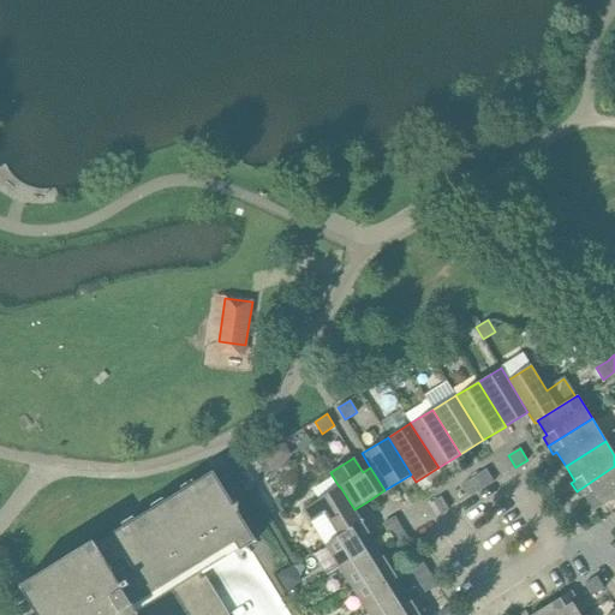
[(614,466),(577,491),(581,499),(585,496),(593,512),(614,497),(614,466)]
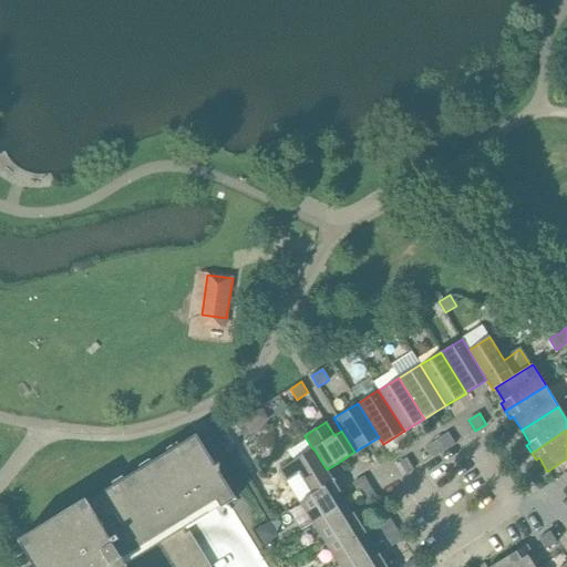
[(437,439),(444,450),(455,443),(449,432),(437,439)]
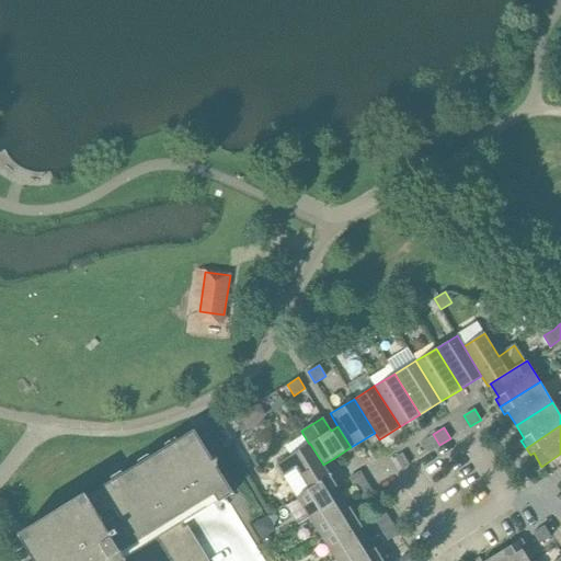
[(118,560),(124,558),(121,551),(215,494),(220,502),(235,493),(218,468),(218,458),(213,460),(194,431),(175,442),(182,451),(173,457),(167,447),(149,458),(156,468),(146,474),(139,464),(122,474),(128,485),(119,491),(113,480),(95,491),(101,502),(92,507),(86,496),(63,512),(67,519),(50,529),(45,522),(31,530),(36,540),(29,545),(31,549),(27,551),(34,560),(118,560)]
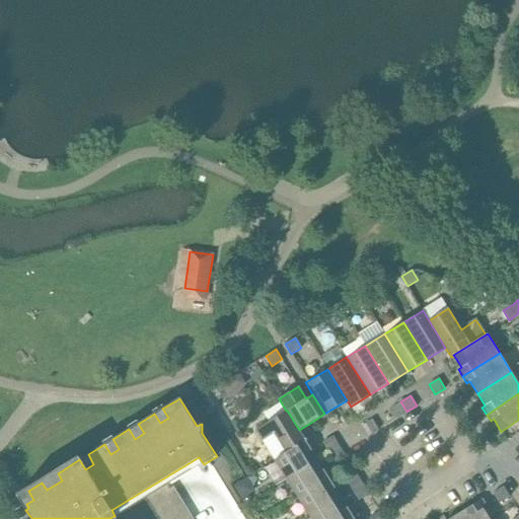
[(390,409),(396,419),(406,412),(400,401),(390,409)]
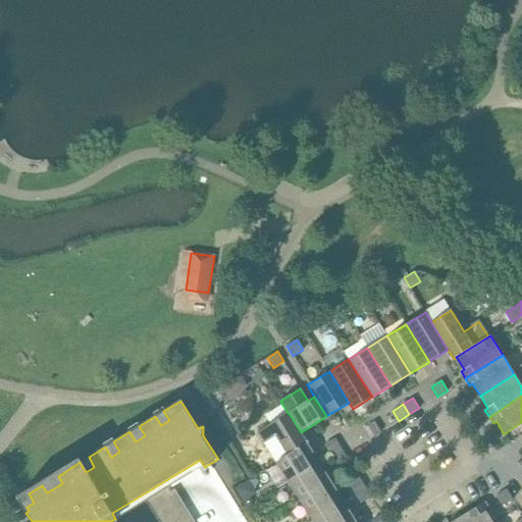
[(308,442),(301,432),(289,413),(288,413),(258,431),(265,442),(276,435),(289,456),(308,442)]
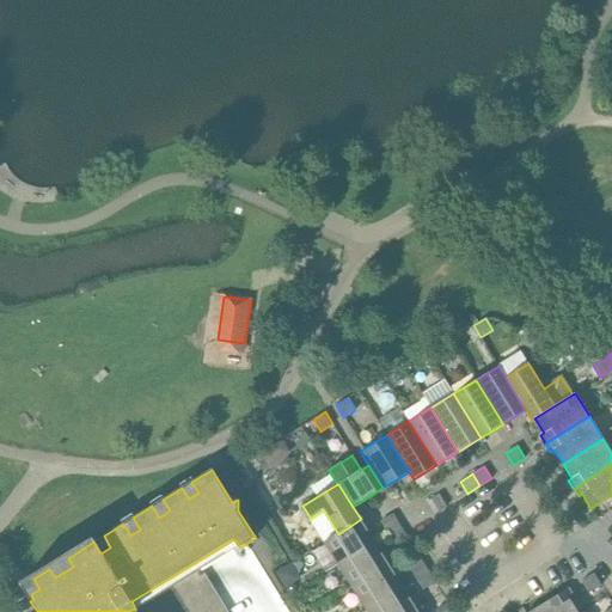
[(434,514),(446,507),(439,495),(427,502),(434,514)]
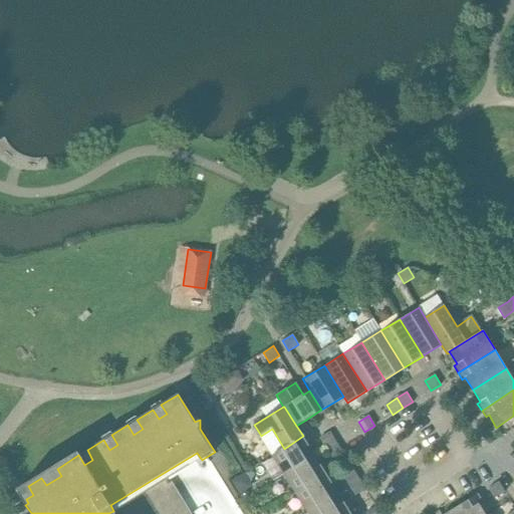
[(320,438),(326,448),(336,442),(330,432),(320,438)]
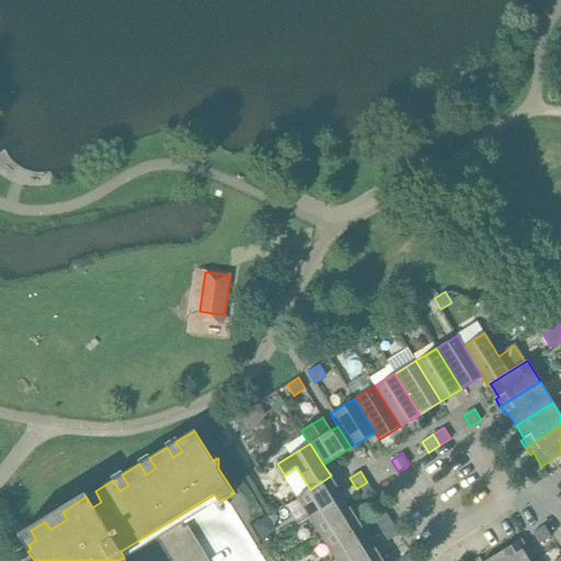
[(298,496),(310,517),(344,496),(331,476),(310,490),(298,496)]
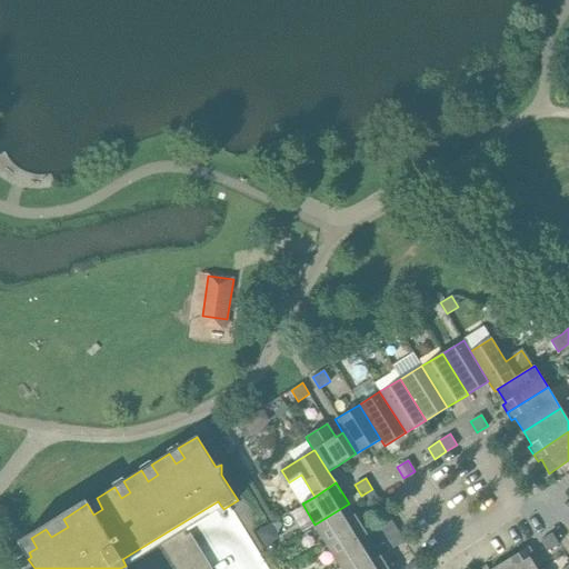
[(372,489),(361,496),(368,506),(379,499),(372,489)]
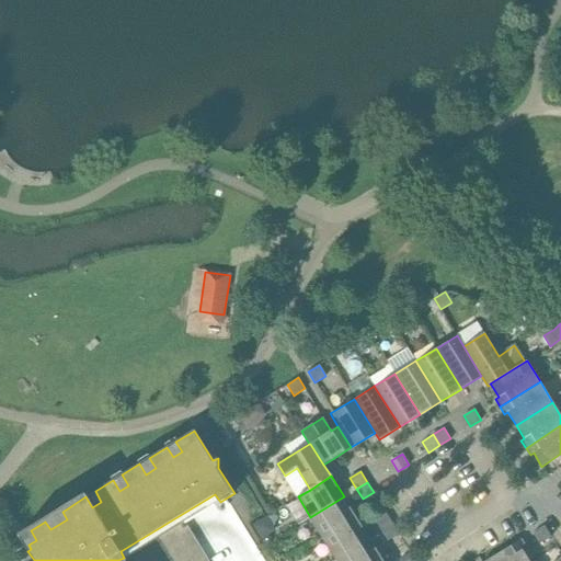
[(344,496),(310,517),(323,537),(356,517),(344,496)]
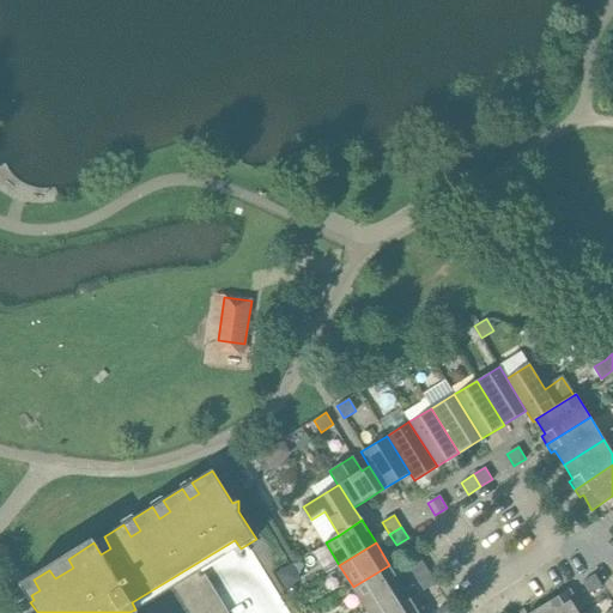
[(410,566),(417,578),(429,571),(422,559),(410,566)]
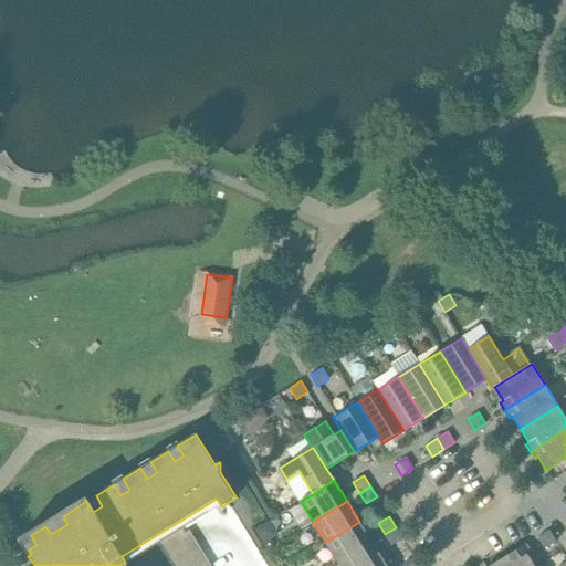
[(326,542),(338,563),(373,543),(359,522),(326,542)]
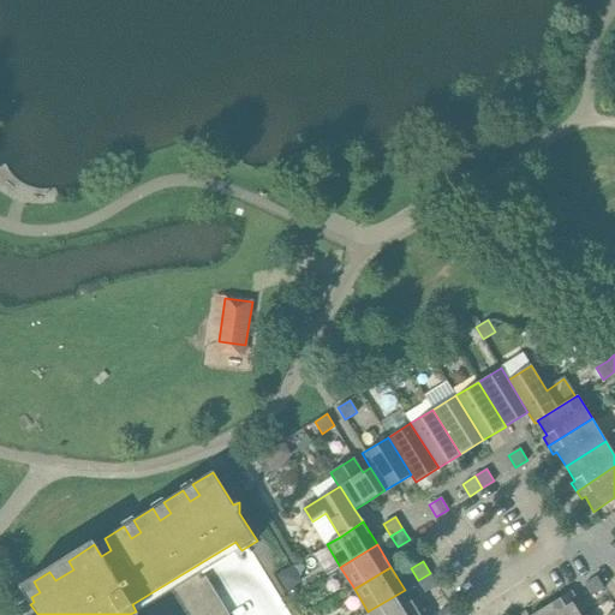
[(430,573),(418,580),(425,592),(437,585),(430,573)]
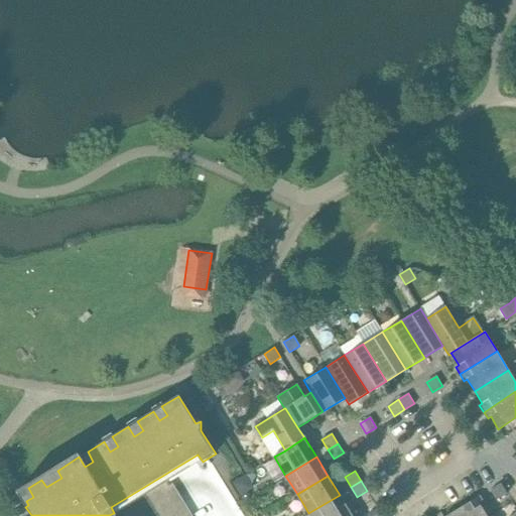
[(501,484),(491,490),(497,500),(507,493),(501,484)]
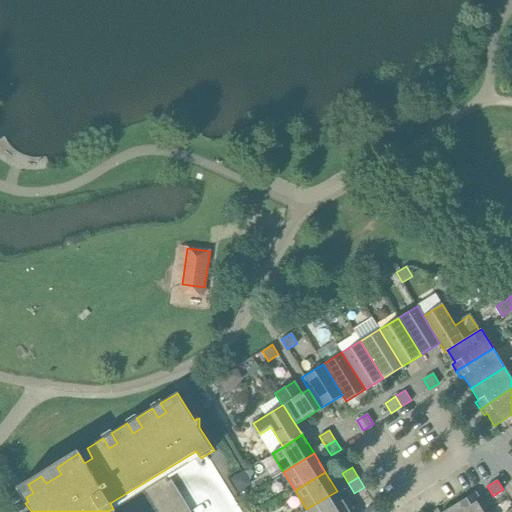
[(306,509),(307,511),(343,511),(348,509),(337,491),(306,509)]
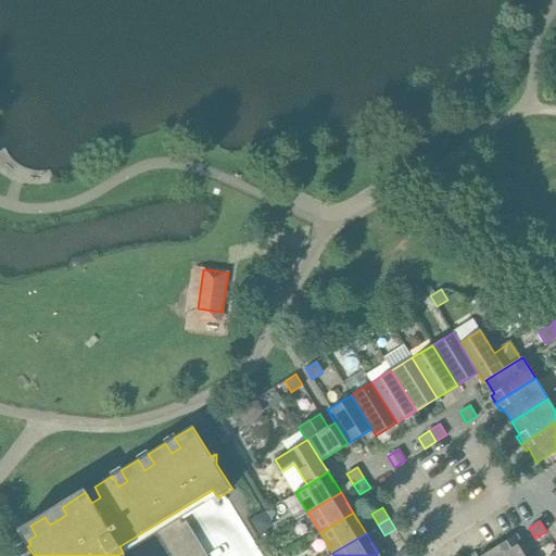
[(523,555),(517,545),(520,543),(516,535),(482,555),(523,555)]
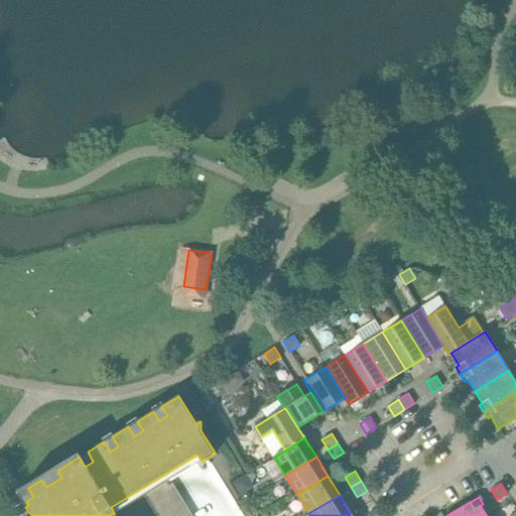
[(168,515),(191,515),(184,504),(167,514),(168,515)]
